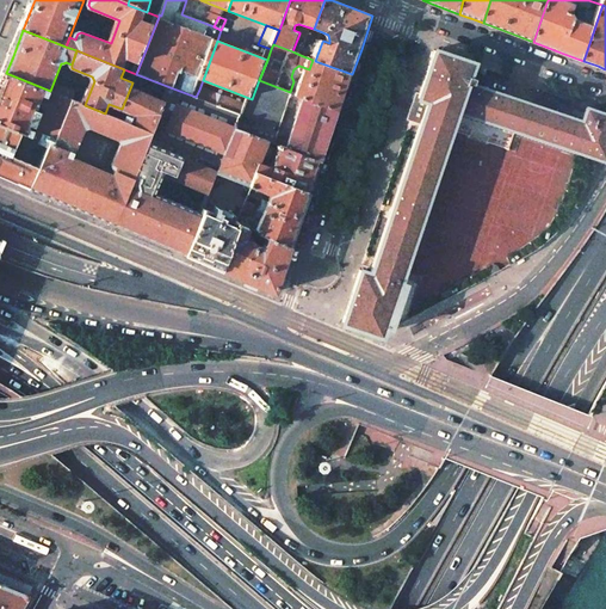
[(476,65),(439,53),(422,99),(433,103),(375,275),(365,272),(347,324),(384,337),(388,326),(397,330),(410,323),(425,282),(404,275),(459,112),(600,159),(605,160),(605,116),(603,115),(603,114),(591,110),(587,124),(471,85),(474,79),(471,79),(476,65)]
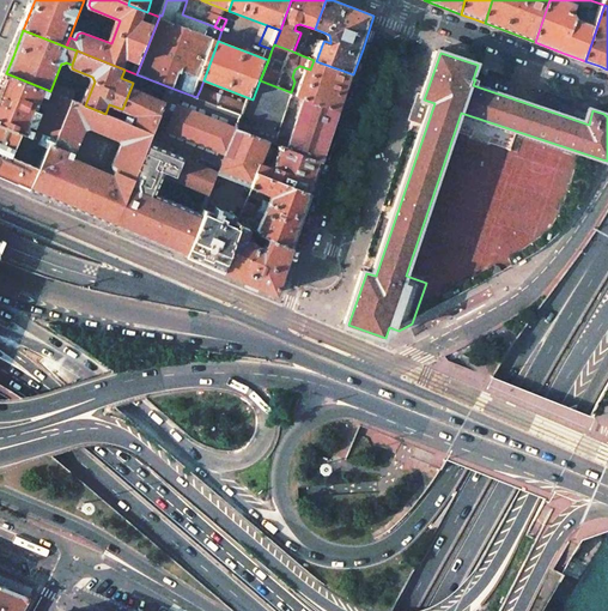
[(316,61),(314,60),(310,70),(299,96),(303,97),(308,100),(341,112),(348,91),(353,74),(316,61)]
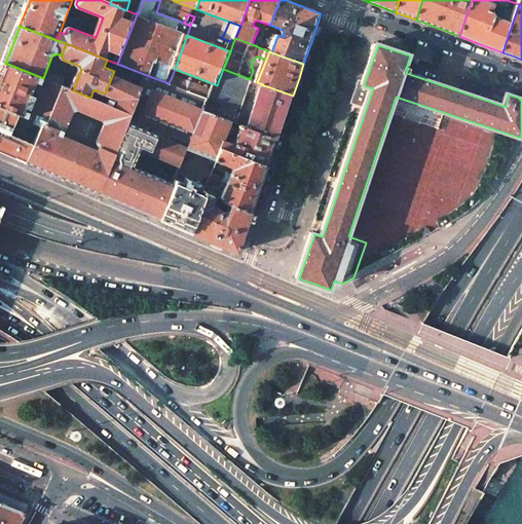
[(43,78),(5,63),(0,75),(0,105),(25,115),(45,123),(49,125),(64,86),(51,81),(43,78)]
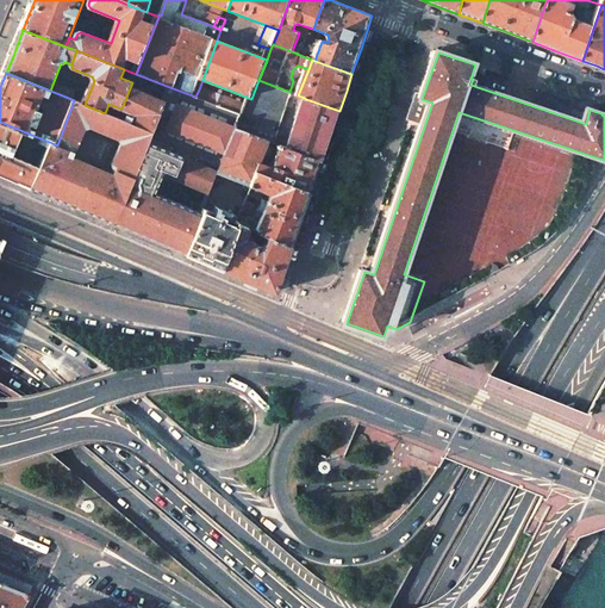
[(117,225),(153,137),(173,88),(136,74),(132,82),(122,109),(118,118),(105,113),(85,105),(75,101),(74,100),(57,146),(52,143),(43,168),(33,190),(49,197),(79,209),(94,216),(117,225)]
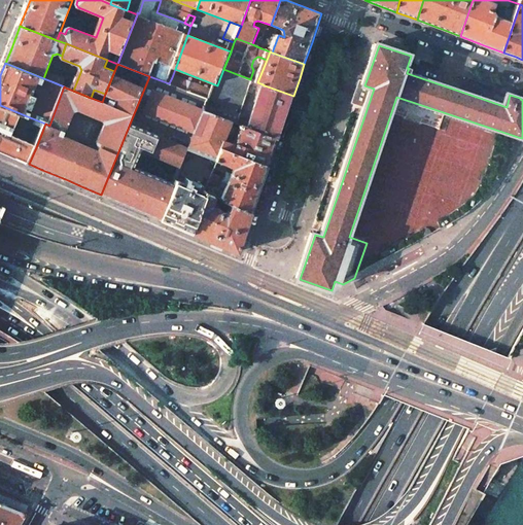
[(250,79),(223,69),(217,85),(214,92),(211,100),(206,112),(233,123),(245,128),(247,123),(242,120),(254,85),(258,88),(260,83),(257,82),(250,79)]
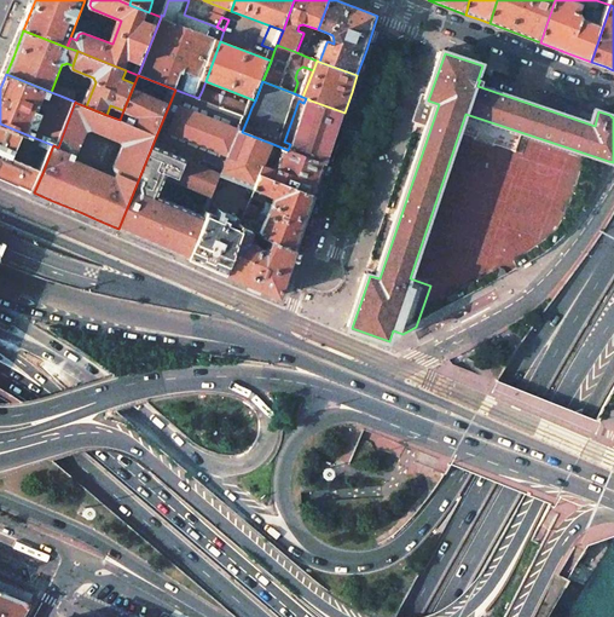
[(77,94),(65,88),(62,90),(61,96),(75,102),(76,103),(79,97),(77,94)]
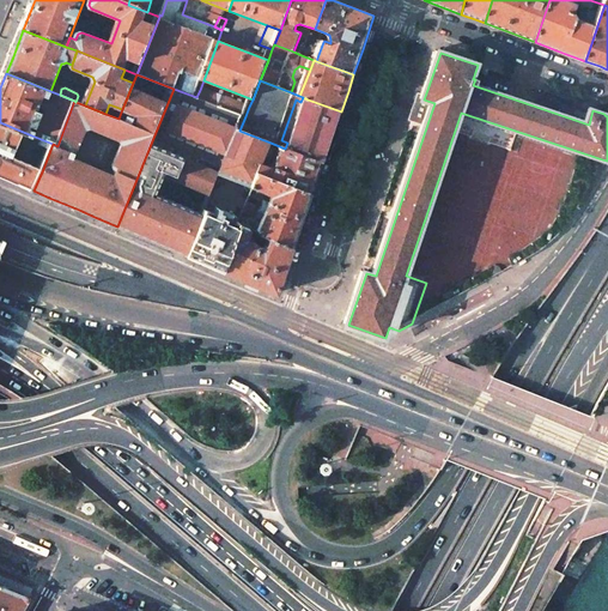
[(245,116),(196,97),(174,89),(153,138),(220,165),(223,171),(222,175),(254,188),(259,174),(271,143),(239,131),(245,116)]
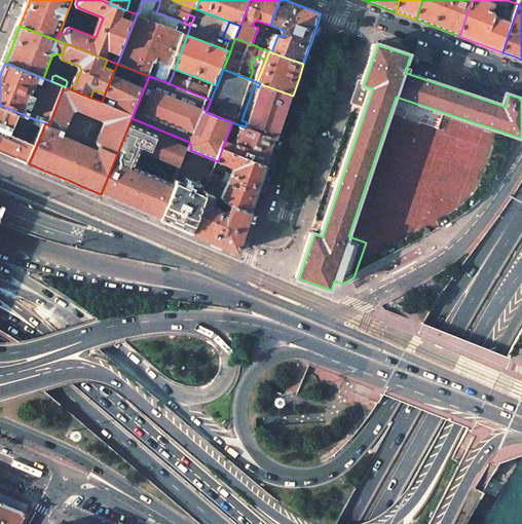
[(177,79),(172,77),(169,83),(211,100),(214,91),(178,77),(177,79)]
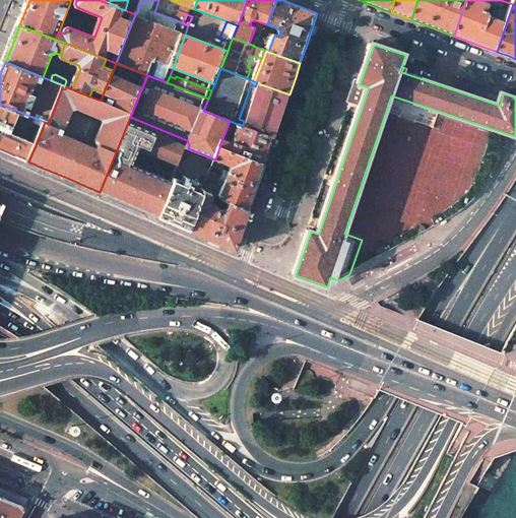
[(289,94),(261,84),(247,128),(275,138),(282,115),(289,94)]
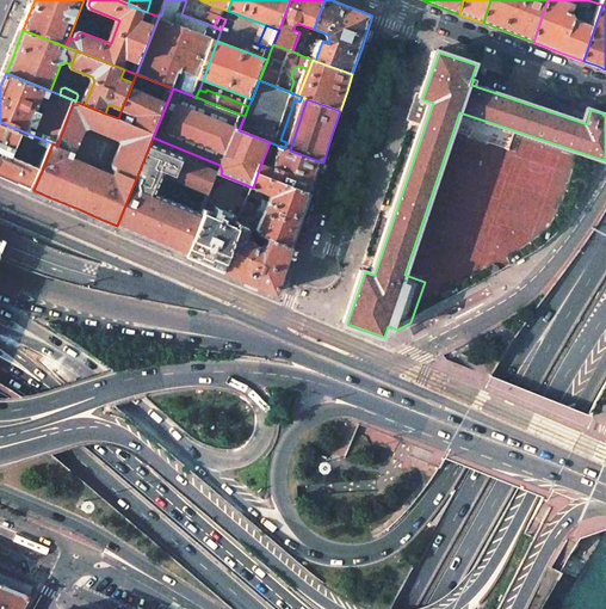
[(29,134),(0,122),(0,176),(8,179),(33,190),(43,168),(31,162),(18,158),(22,151),(29,134)]
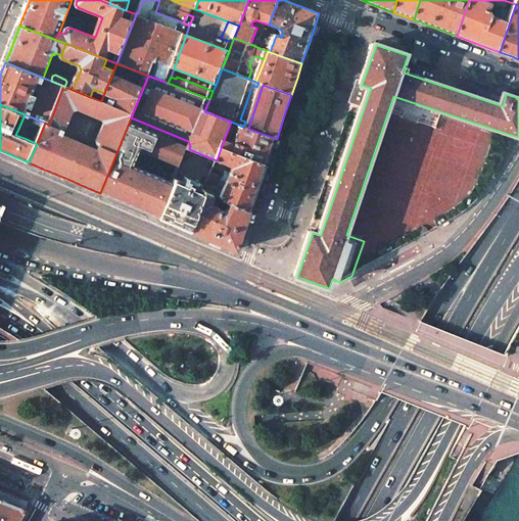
[(45,123),(25,114),(18,129),(29,133),(27,139),(37,144),(45,123)]
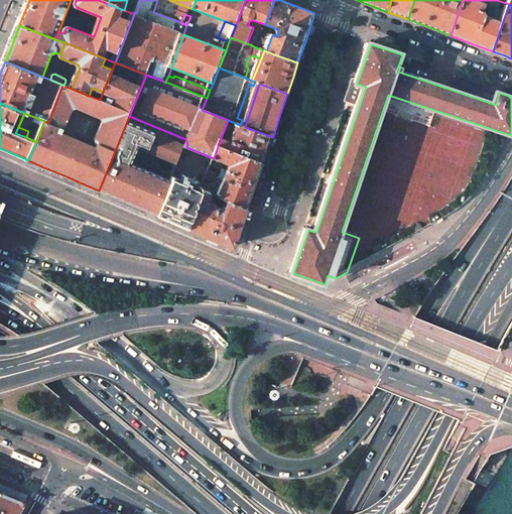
[(129,116),(99,190),(128,203),(159,217),(173,182),(134,166),(140,150),(141,147),(176,161),(174,164),(179,166),(184,154),(186,147),(187,144),(185,139),(129,116)]
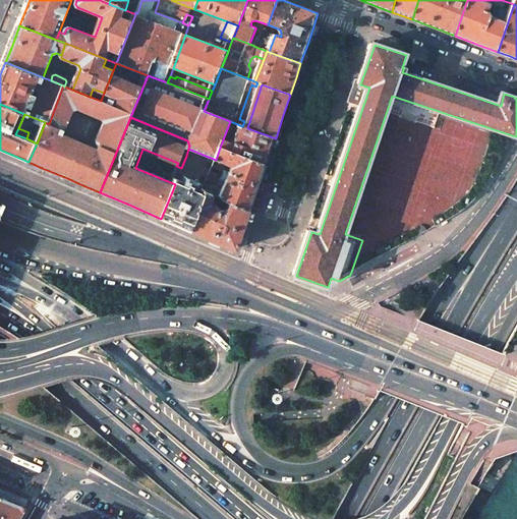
[(220,148),(267,166),(271,152),(276,138),(247,128),(242,126),(230,121),(220,148)]
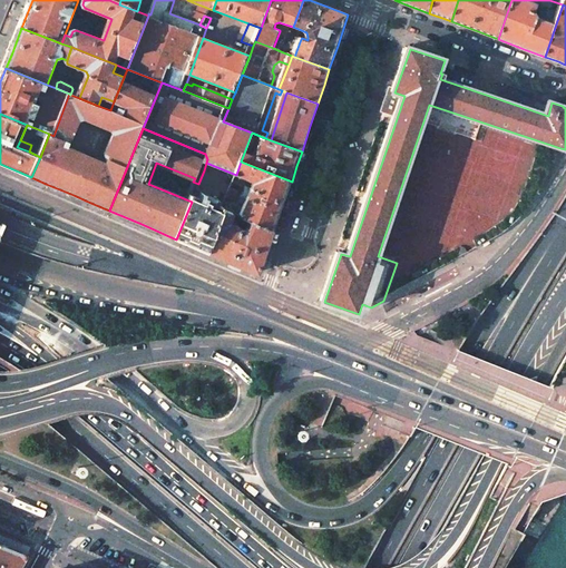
[(245,218),(254,223),(274,232),(284,204),(292,182),(241,162),(236,175),(238,176),(225,211),(245,218)]
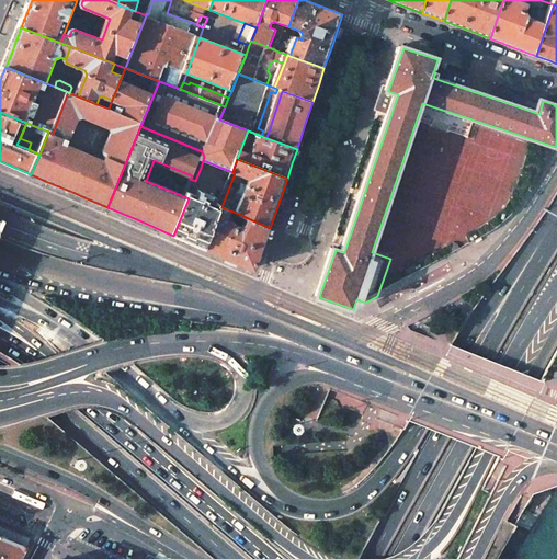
[(217,197),(201,191),(199,196),(215,204),(217,197)]
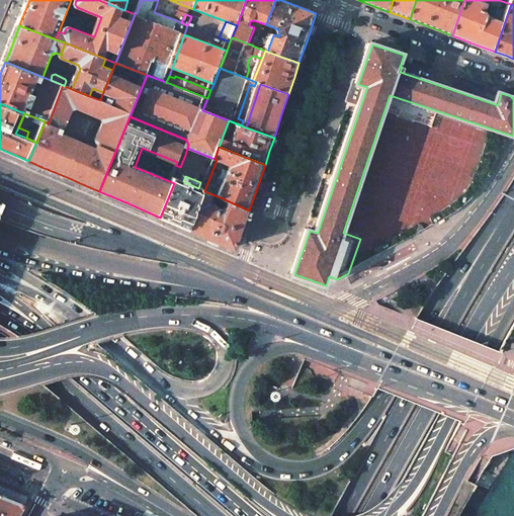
[(183,181),(175,178),(174,182),(174,183),(160,218),(177,225),(190,230),(204,191),(198,188),(183,181)]
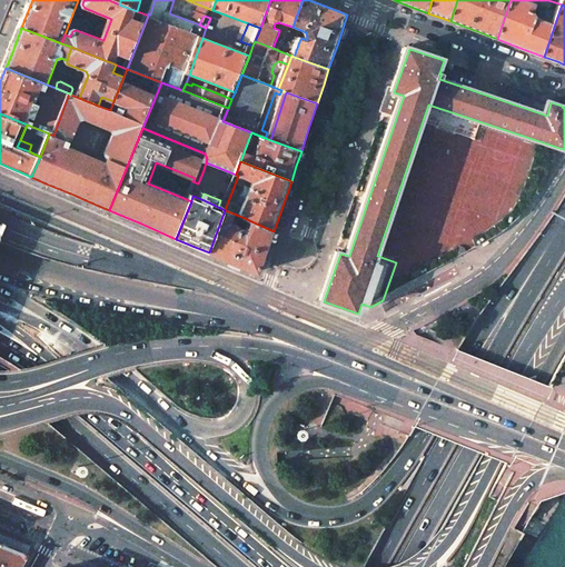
[(245,218),(225,210),(209,252),(229,261),(259,275),(267,251),(274,231),(254,222),(249,231),(244,229),(246,225),(243,224),(245,218)]
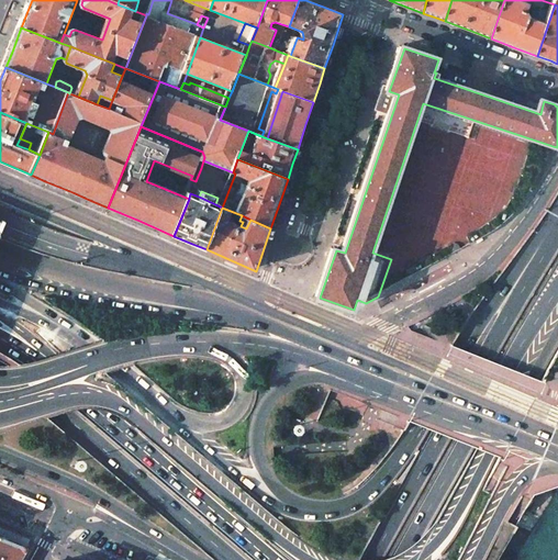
[(23,559),(30,549),(4,538),(0,536),(0,559),(23,559)]
